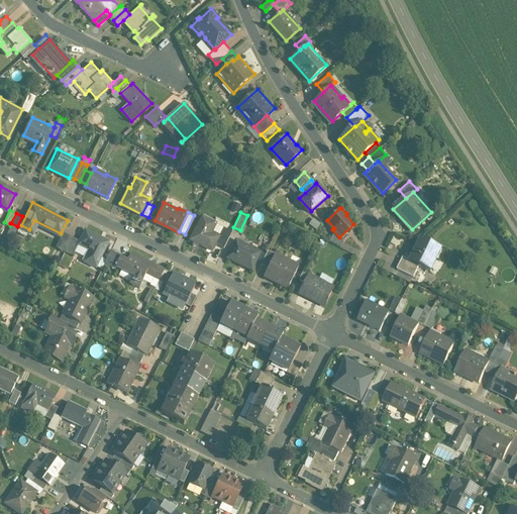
[(218,234),(209,230),(213,220),(201,214),(190,238),(205,245),(212,249),(215,242),(219,235),(218,234)]
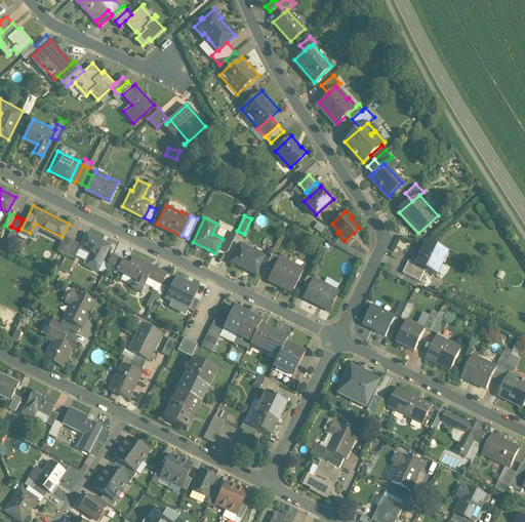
[(110,244),(86,232),(81,243),(79,246),(79,247),(90,252),(85,264),(97,270),(110,244)]
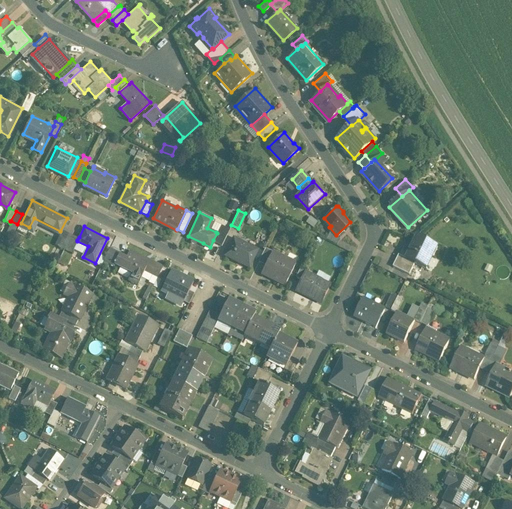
[(227,233),(219,228),(216,232),(217,233),(213,240),(221,244),(227,233)]
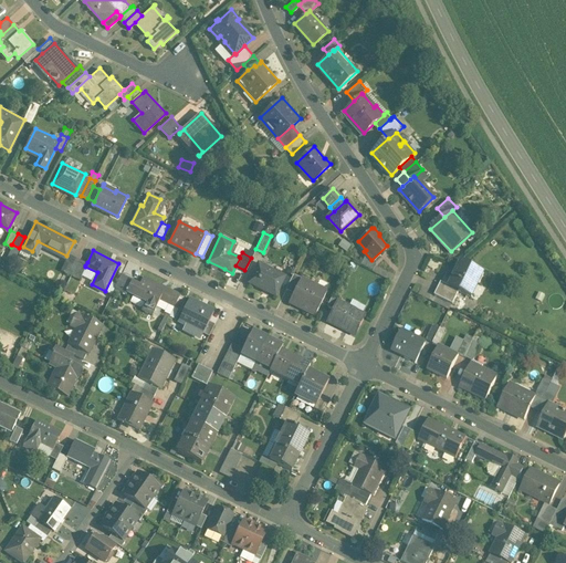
[(79,258),(72,254),(64,271),(71,274),(79,258)]
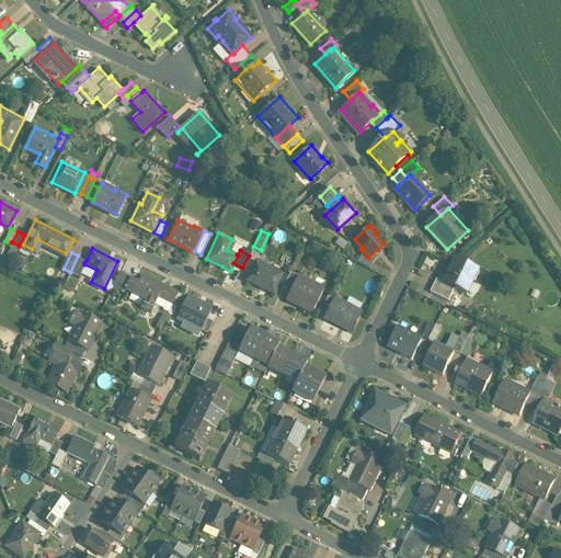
[(78,255),(70,272),(79,276),(84,264),(84,263),(87,260),(78,255)]
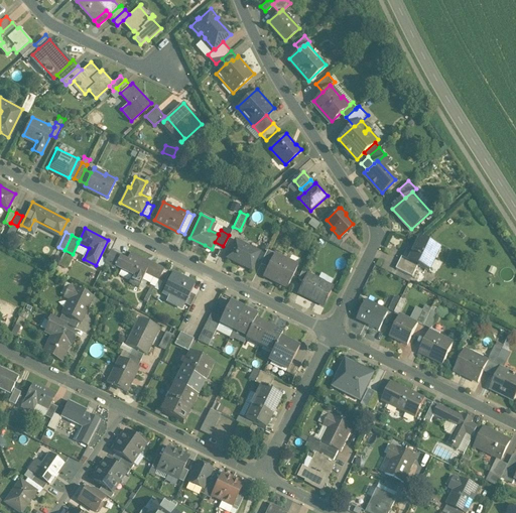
[(441,247),(420,237),(421,238),(417,246),(416,246),(410,259),(418,263),(430,269),(430,268),(428,267),(434,255),(436,256),(441,247)]
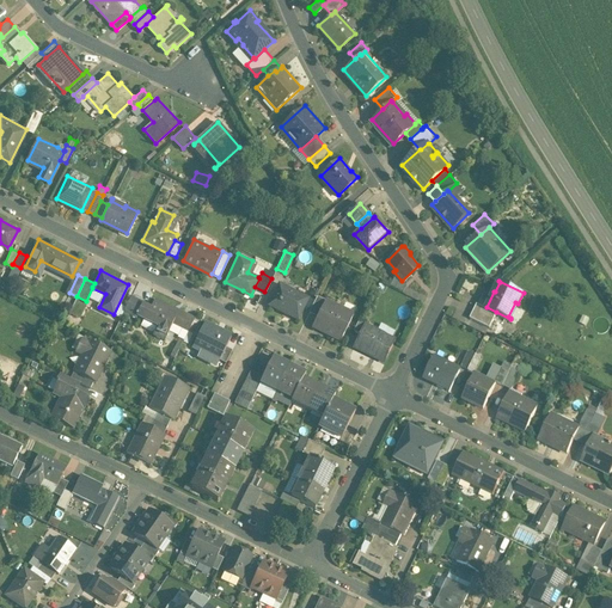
[(297,292),(280,283),(269,304),(298,317),(307,296),(306,296),(306,298),(295,292),(297,292)]
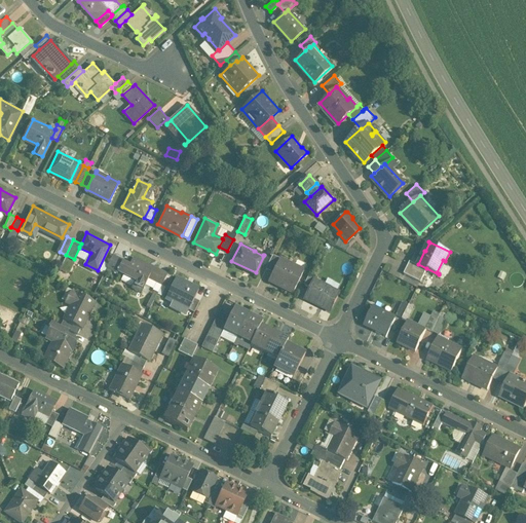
[(279,257),(272,253),(265,267),(272,270),(279,257)]
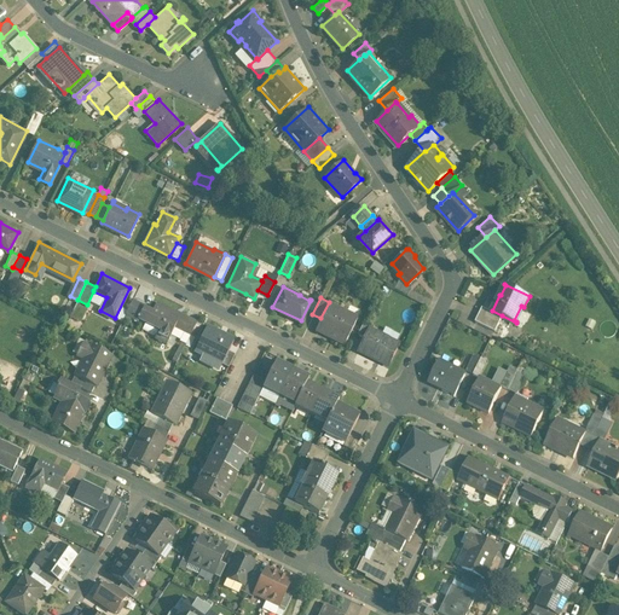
[(145,305),(133,299),(125,313),(138,320),(138,319),(138,318),(144,306),(145,305)]
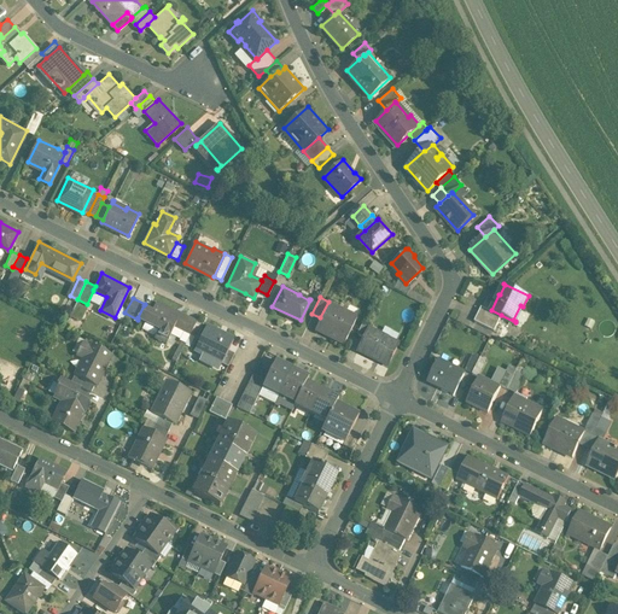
[(87,304),(77,299),(70,315),(81,321),(89,305),(87,304)]
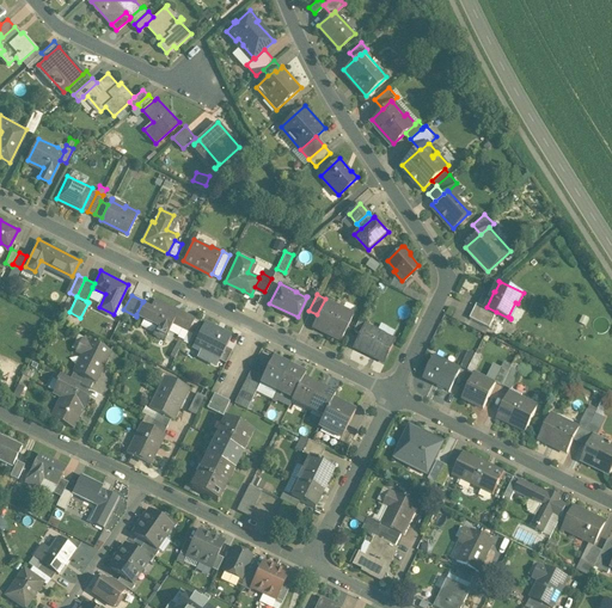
[(183,311),(155,298),(151,306),(142,302),(136,314),(136,315),(144,318),(141,324),(154,331),(153,333),(164,339),(172,323),(177,325),(183,311)]
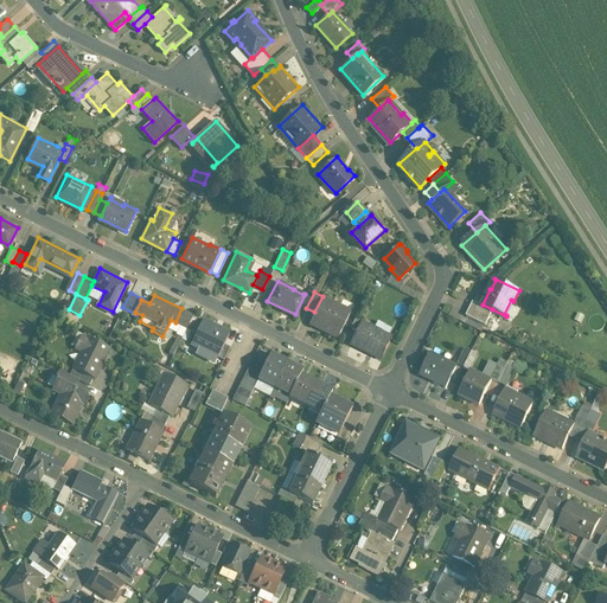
[(351,309),(323,295),(323,296),(314,312),(310,322),(338,335),(351,309)]
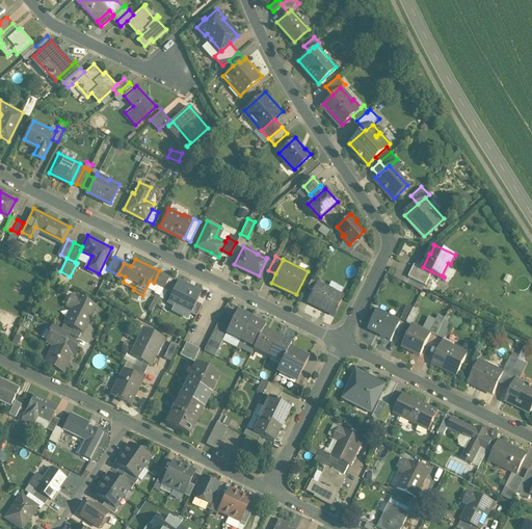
[(423,267),(415,263),(408,275),(426,284),(431,271),(423,267)]
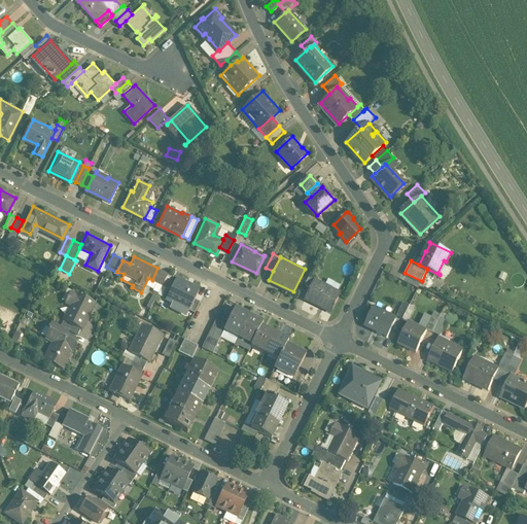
[(157,268),(152,280),(162,284),(168,273),(157,268)]
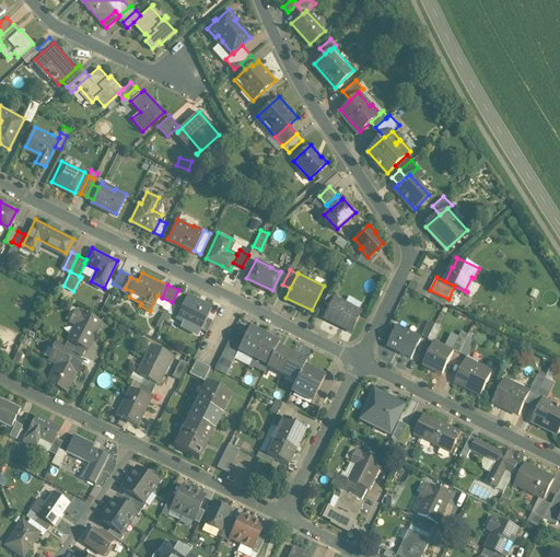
[(337,292),(329,289),(323,301),(330,305),(335,297),(337,292)]
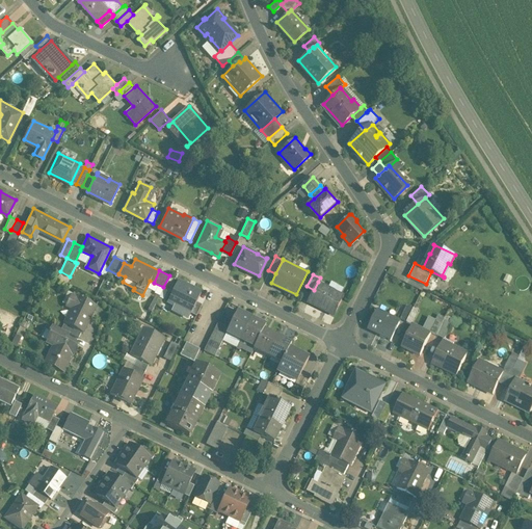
[(188,285),(178,280),(167,300),(190,312),(196,300),(201,291),(200,292),(187,287),(188,285)]
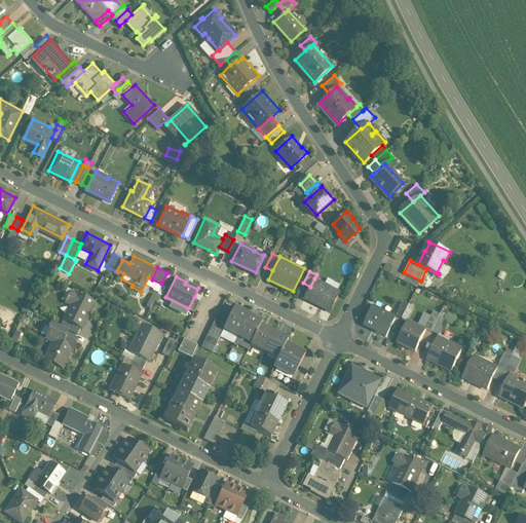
[(314,278),(310,287),(304,297),(330,310),(340,292),(314,278)]
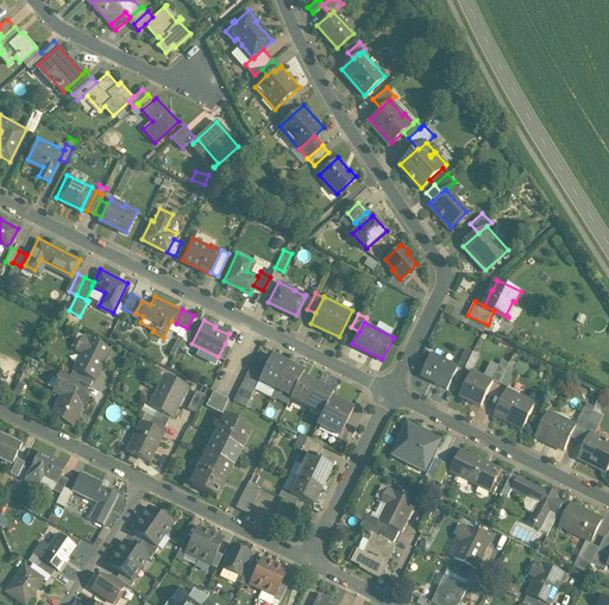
[(90,340),(81,335),(76,346),(86,351),(76,370),(93,378),(95,379),(111,348),(92,339),(90,340)]
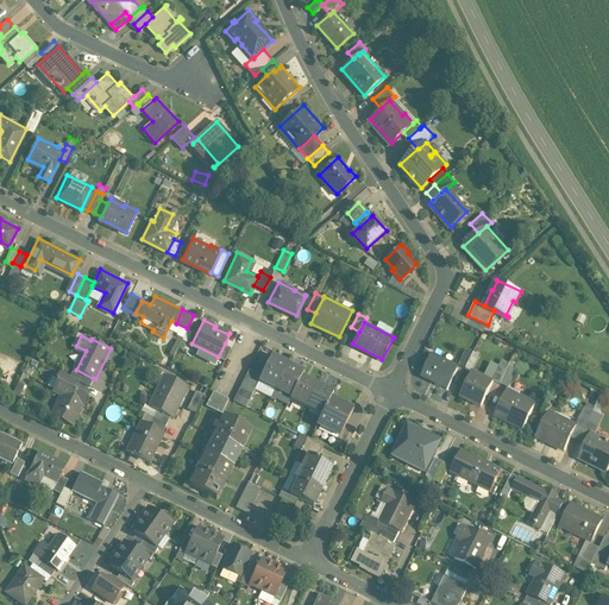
[(225,344),(218,357),(225,360),(231,347),(225,344)]
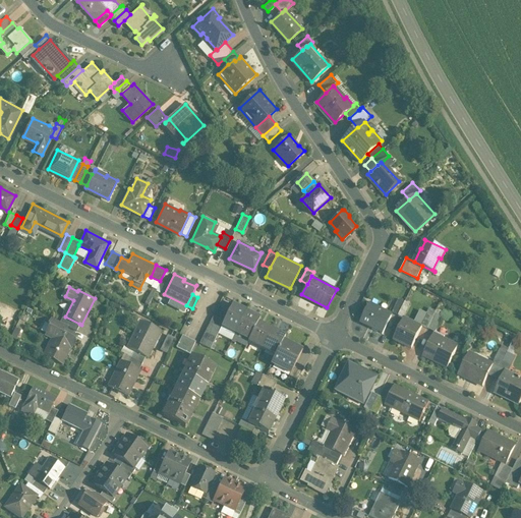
[(399,297),(393,310),(398,313),(405,299),(399,297)]
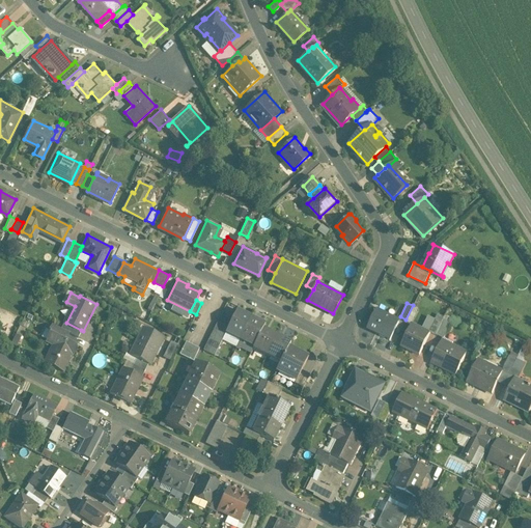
[(413,305),(406,320),(412,323),(419,308),(413,305)]
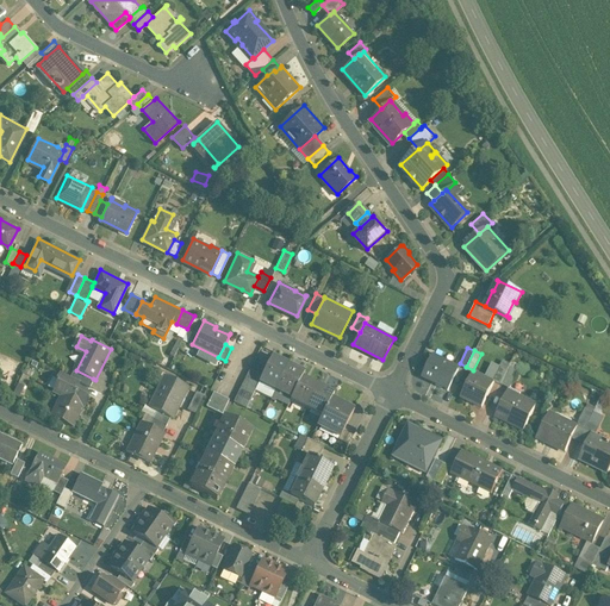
[(459,367),(434,355),(435,353),(434,353),(423,374),(437,381),(436,382),(448,388),(459,367)]
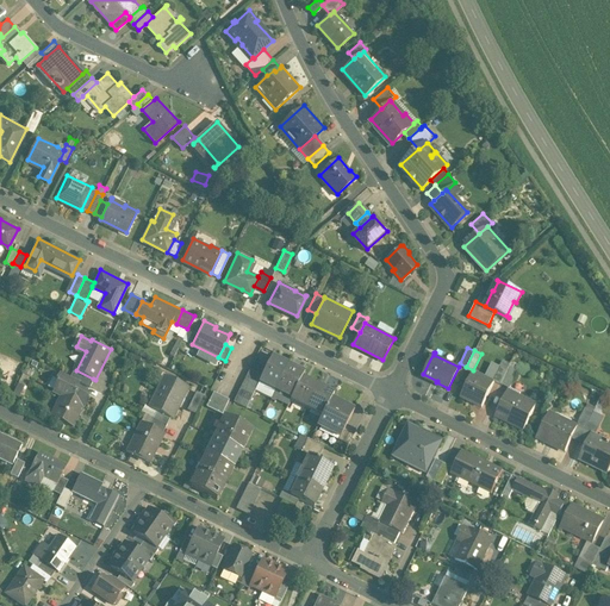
[(288,362),(272,354),(266,366),(262,374),(259,380),(275,388),(288,362)]
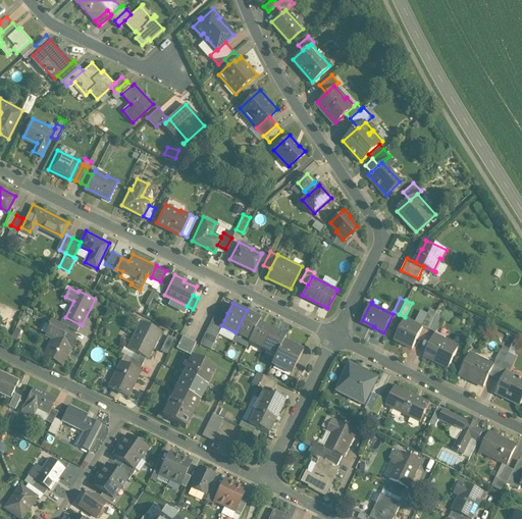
[(227,313),(217,308),(213,315),(224,320),(227,313)]
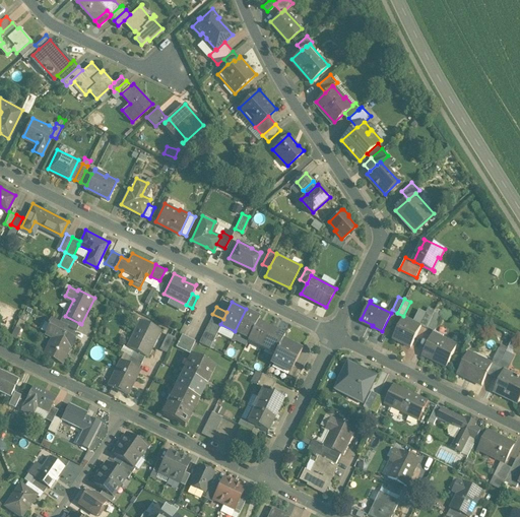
[(246,309),(235,331),(248,337),(257,320),(259,316),(246,309)]
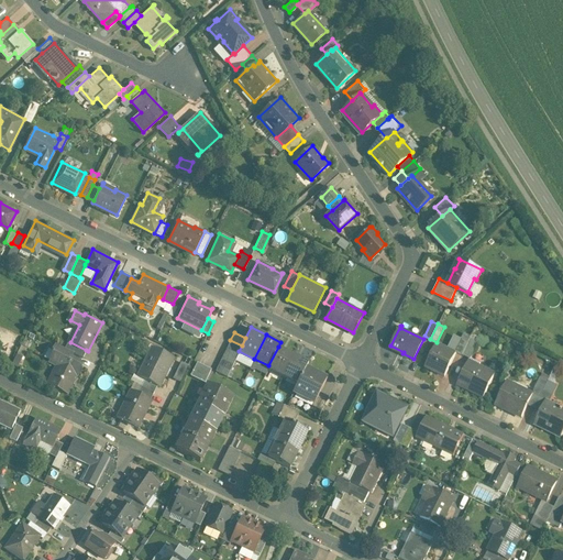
[(456,350),(462,338),(454,335),(446,350),(455,353),(456,350)]
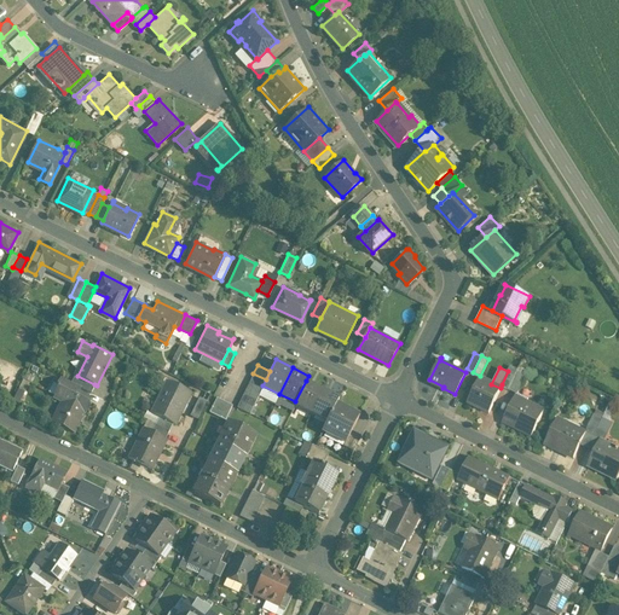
[(25,388),(32,372),(25,370),(19,386),(25,388)]
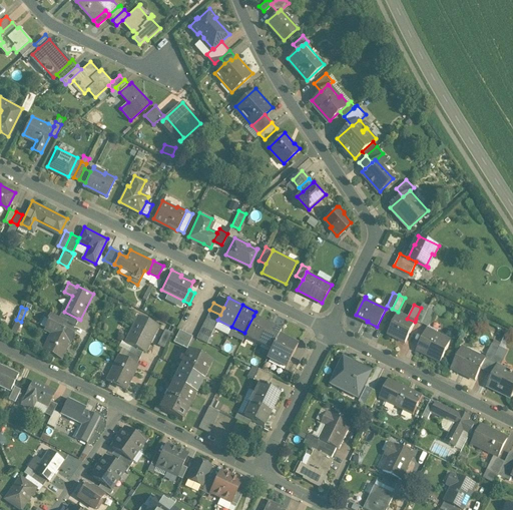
[(427,311),(422,322),(428,325),(429,326),(429,325),(436,310),(429,307),(427,311)]
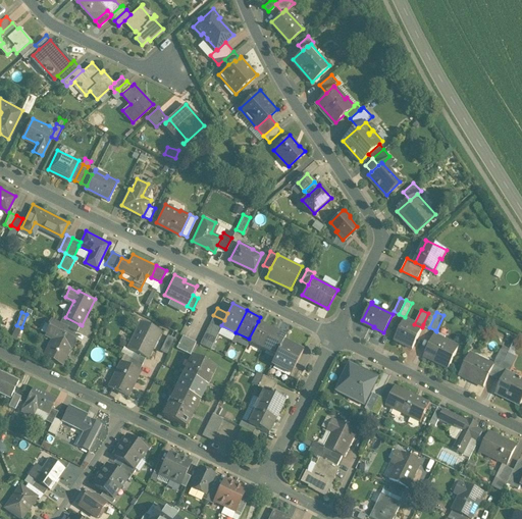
[(423,324),(429,327),(434,316),(428,313),(423,324)]
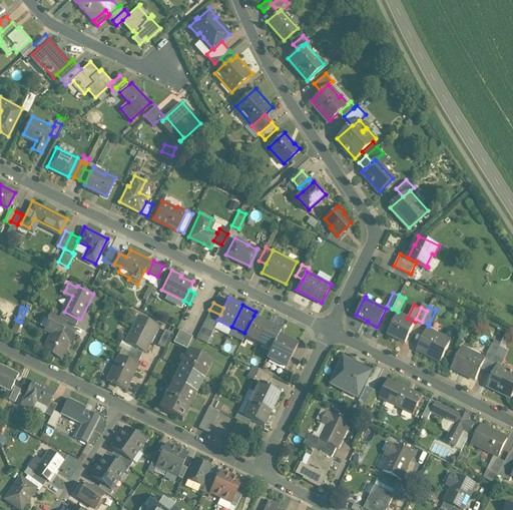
[(220,315),(209,310),(206,315),(217,321),(217,320),(220,315)]
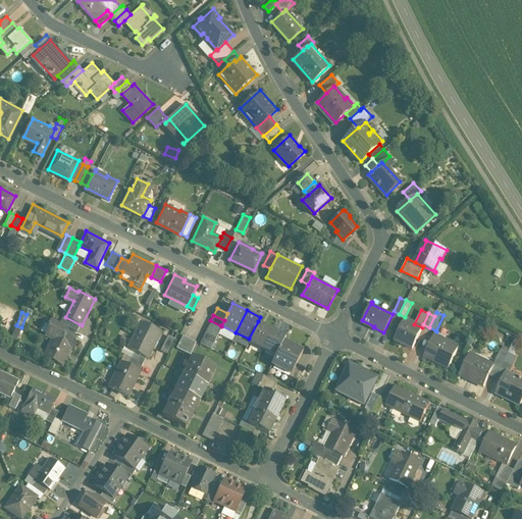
[(65,317),(62,316),(60,321),(68,325),(76,329),(80,324),(65,317)]
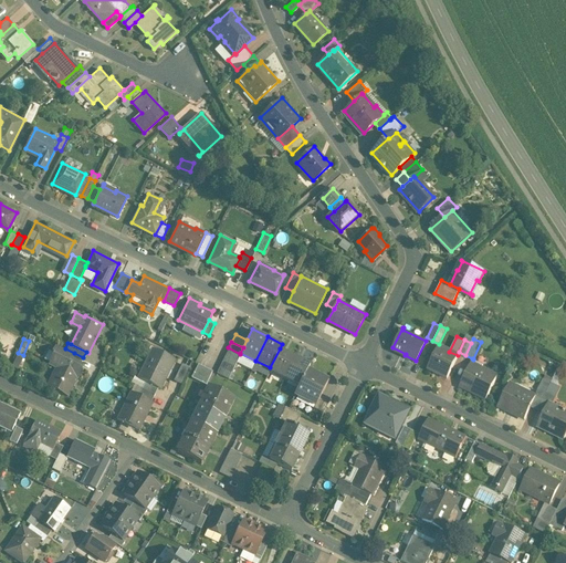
[(65,348),(56,344),(53,350),(71,358),(74,353),(65,348)]
